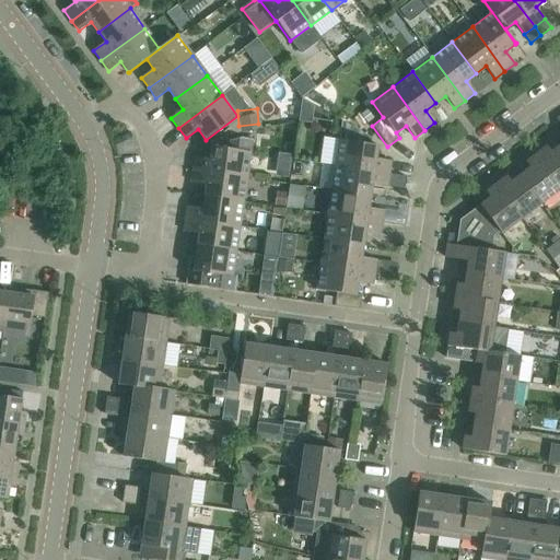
[(195,158),(193,170),(246,178),(252,140),(242,139),(229,141),(228,149),(211,147),(209,160),(195,158)]
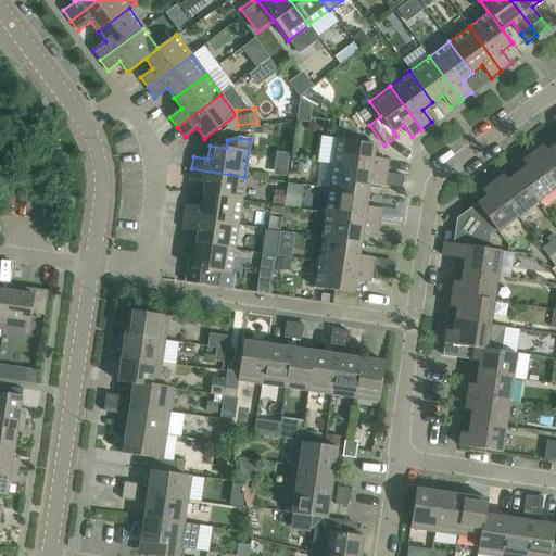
[(332,164),(386,173),(388,160),(373,158),(375,144),(337,139),(332,164)]
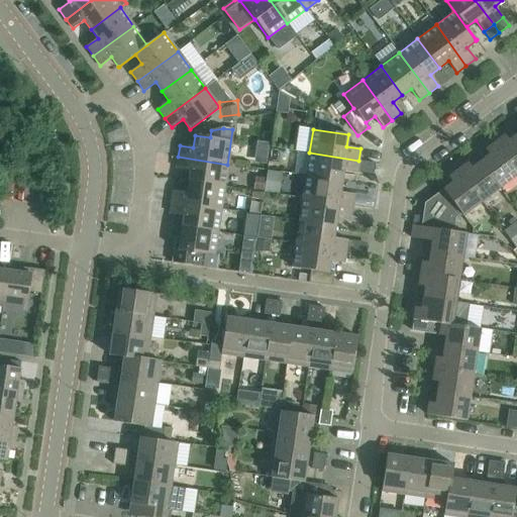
[(516,133),(516,134),(508,140),(504,135),(495,142),(516,172),(516,133)]
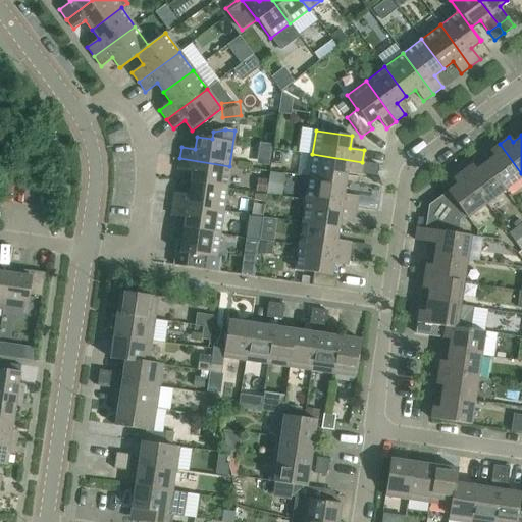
[(521,176),(521,173),(500,144),(489,151),(493,156),(484,163),(505,190),(521,176)]
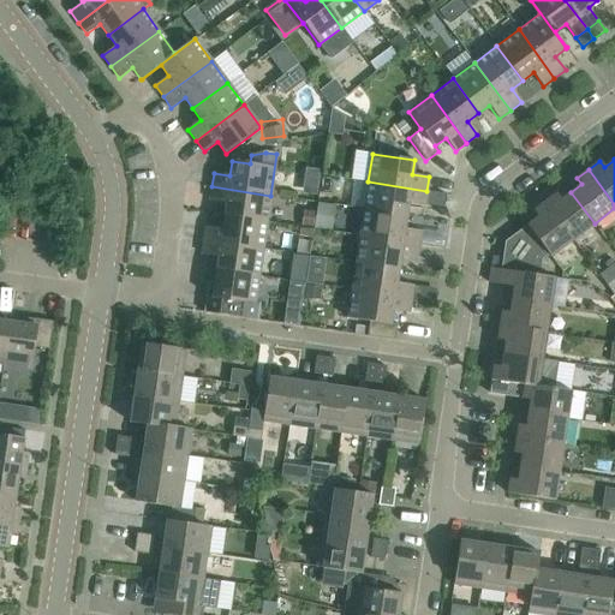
[(320,172),(320,189),(335,189),(335,172),(320,172)]
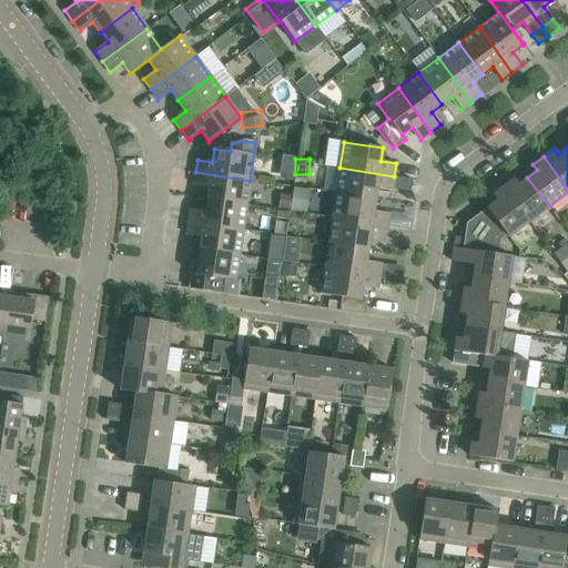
[(394,176),(340,168),(336,193),(375,199),(377,186),(393,189),(394,176)]
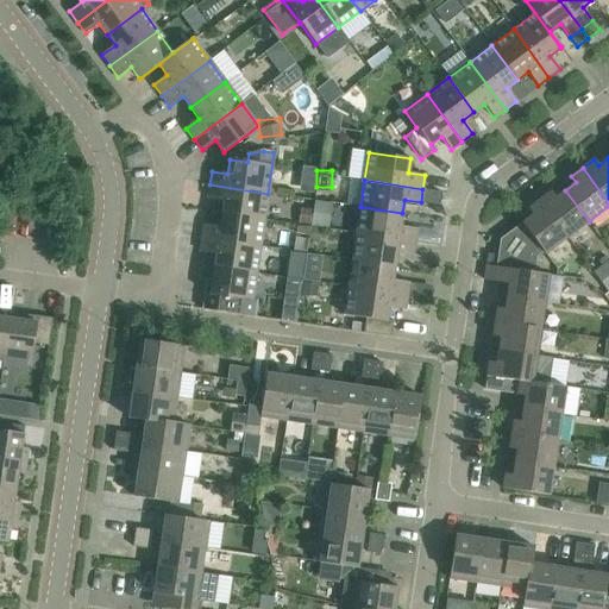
[(268,194),(209,184),(207,199),(224,201),(221,214),(264,220),(268,194)]
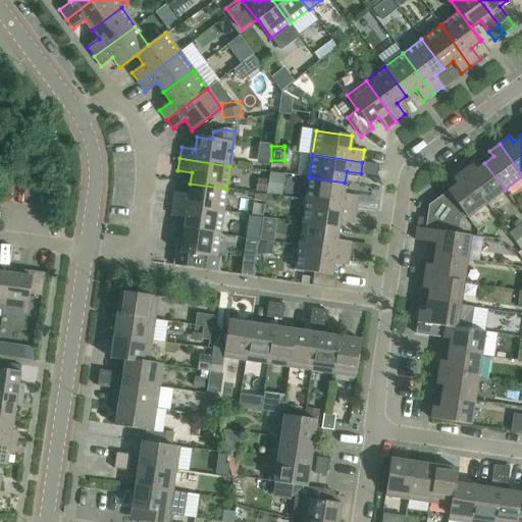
[(362,162),(361,173),(377,176),(378,164),(362,162)]
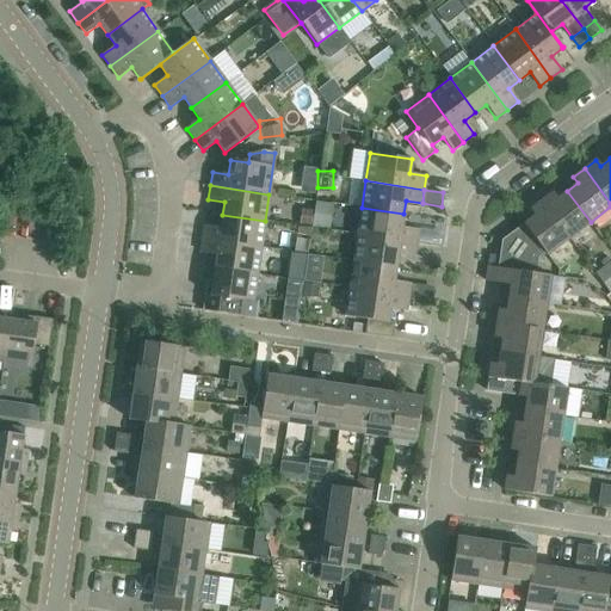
[(591,222),(567,191),(557,198),(553,192),(541,201),(569,239),(591,222)]
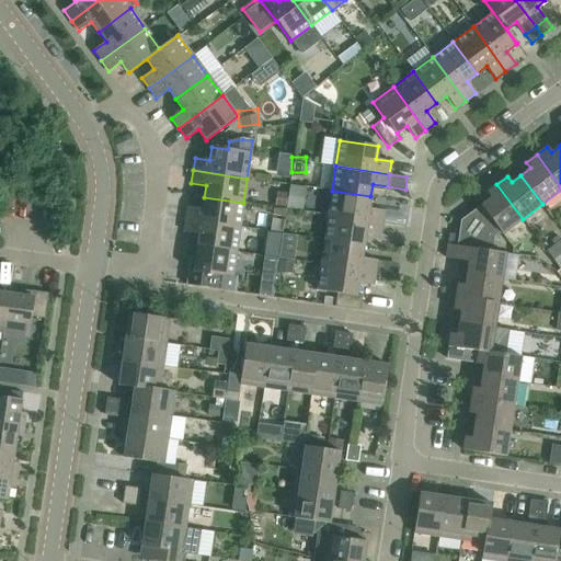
[(523,219),(496,184),(485,192),(490,198),(480,205),(482,208),(482,207),(501,231),(500,231),(502,235),(523,219)]
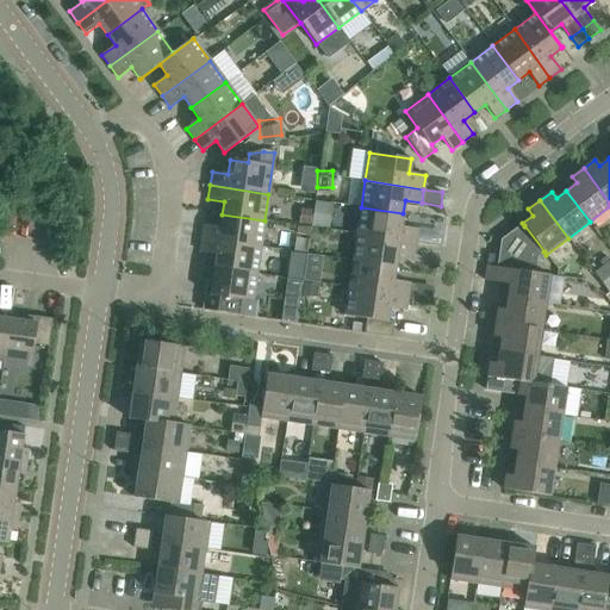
[(325,203),(299,203),(298,224),(325,224),(325,203)]
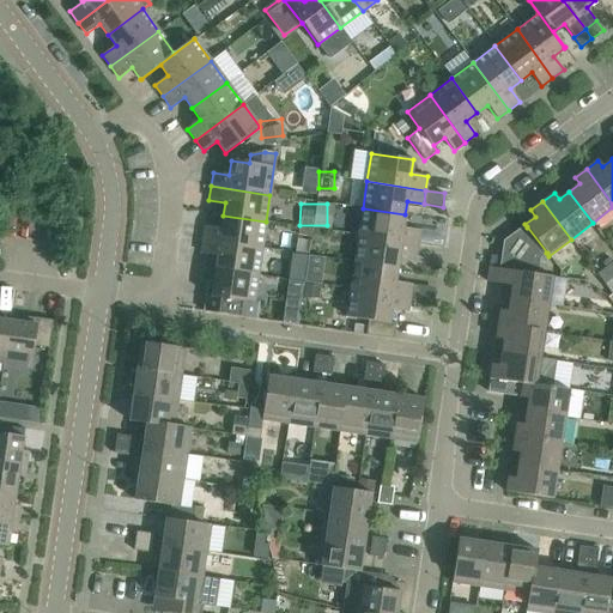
[(363,208),(358,235),(418,244),(419,230),(404,228),(405,214),(363,208)]
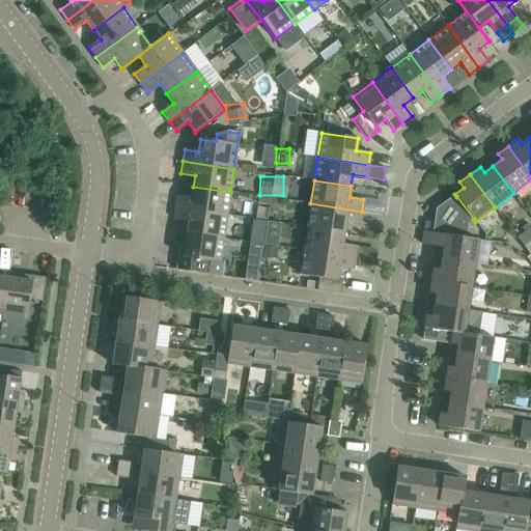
[(177,196),(175,207),(227,216),(230,192),(193,187),(192,198),(177,196)]
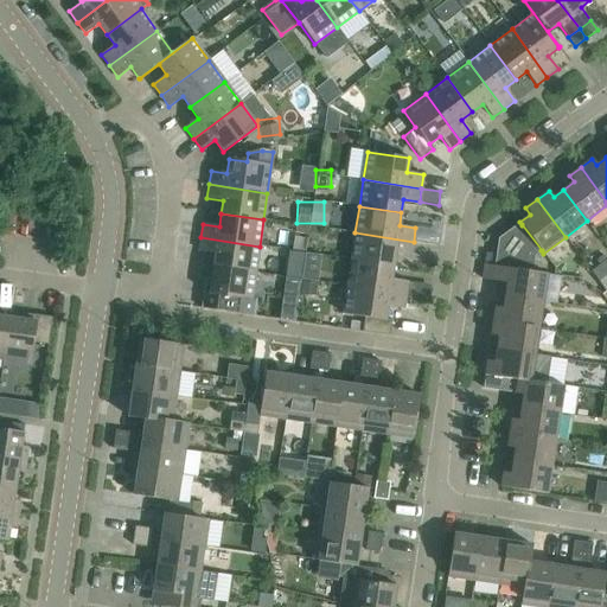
[(497,251),(494,266),(494,267),(531,273),(531,272),(534,256),(541,250),(542,250),(522,224),(522,225),(502,241),(499,251),(497,251)]
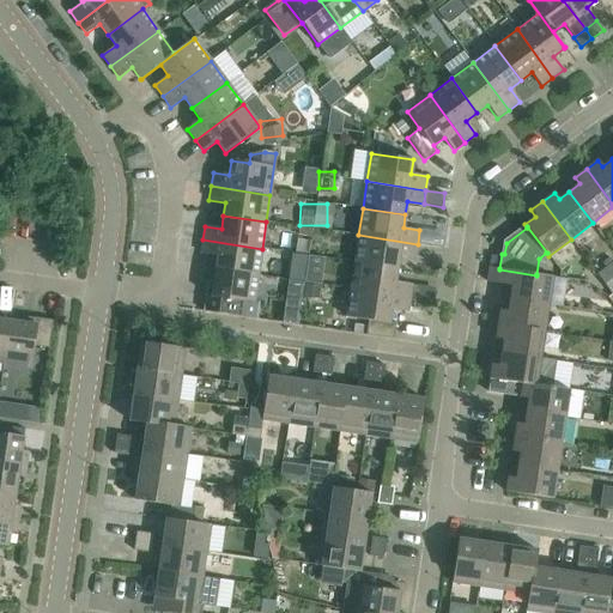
[(358,235),(354,262),(398,268),(399,255),(416,258),(418,244),(358,235)]
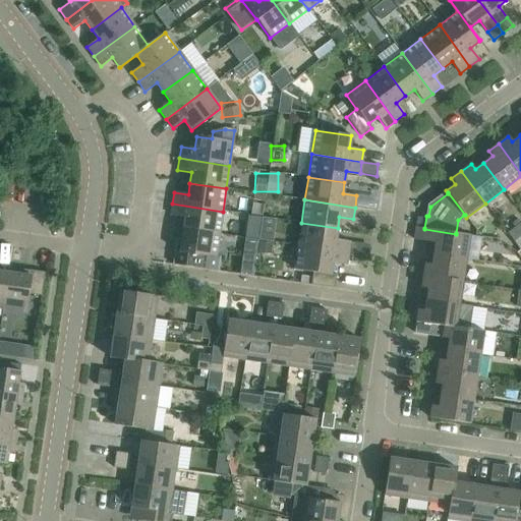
[(223,212),(172,204),(171,216),(184,218),(183,229),(219,234),(223,212)]
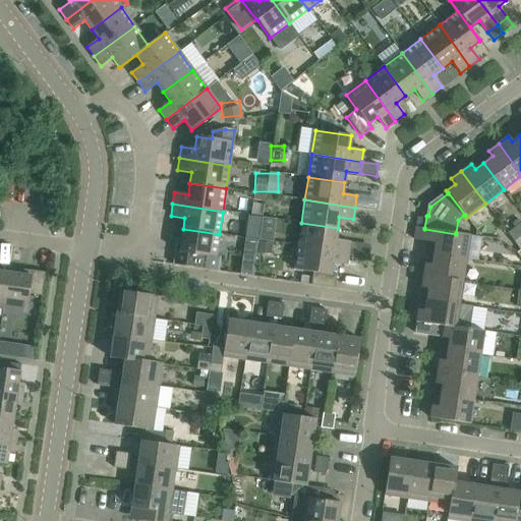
[(514,242),(520,236),(520,222),(520,223),(507,233),(514,242)]
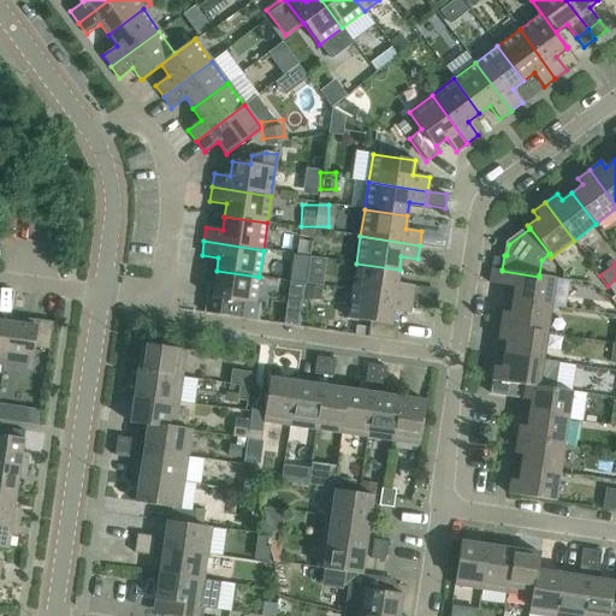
[(356,264),(353,291),(412,300),(436,303),(438,290),(397,284),(400,270),(356,264)]
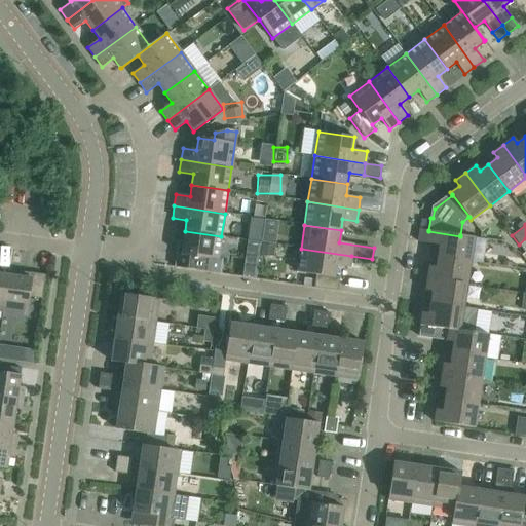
[(428,231),(428,230),(419,229),(417,241),(439,246),(437,256),(470,261),(474,237),(460,235),(460,236),(428,231)]
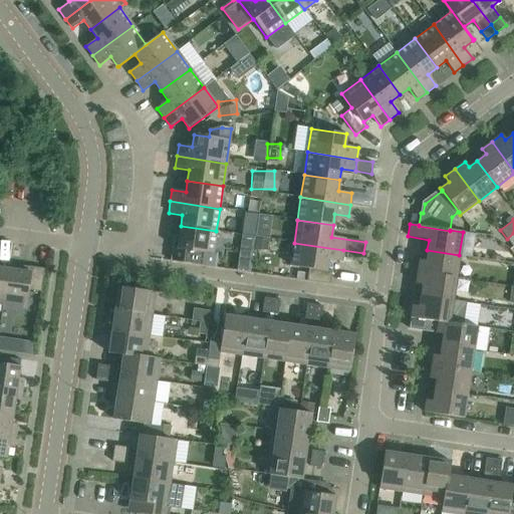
[(174,236),(170,261),(215,268),(217,254),(213,254),(216,231),(181,226),(179,237),(174,236)]
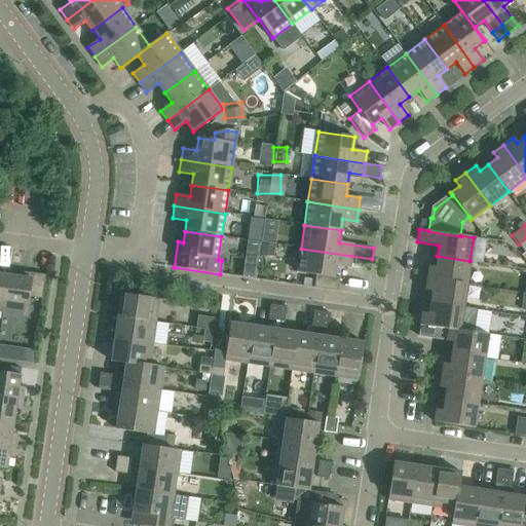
[(272,257),(291,257),(291,242),(272,242),(272,257)]
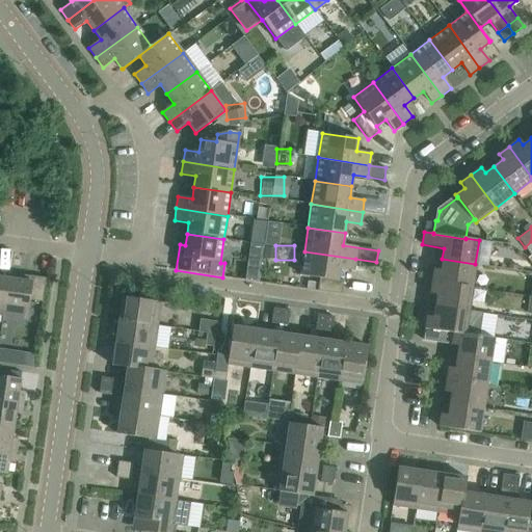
[(355,259),(304,251),(300,275),(319,278),(317,291),(341,294),(343,281),(338,280),(340,268),(353,270),(355,259)]
